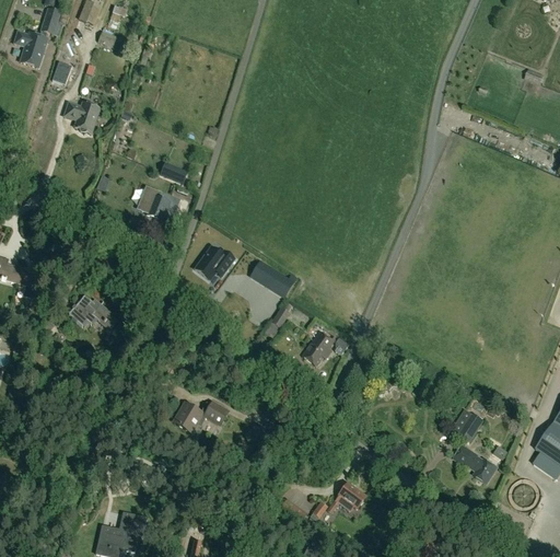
[(94,24),(101,6),(88,0),(85,0),(78,19),(94,24)]
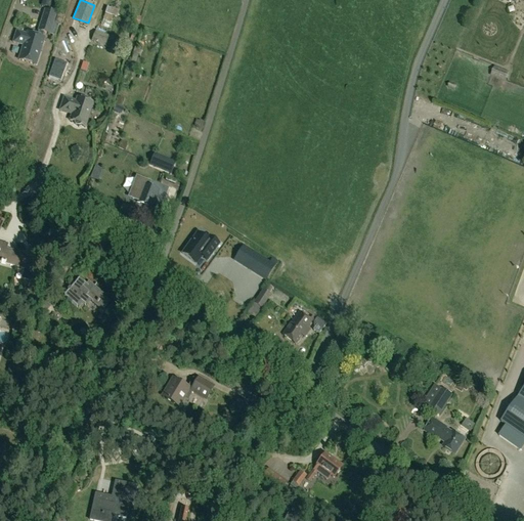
[(44,36),(42,35),(44,30),(50,32),(57,10),(44,6),(37,28),(38,29),(37,33),(27,31),(27,32),(16,29),(12,40),(23,43),(18,57),(35,62),(44,36)]
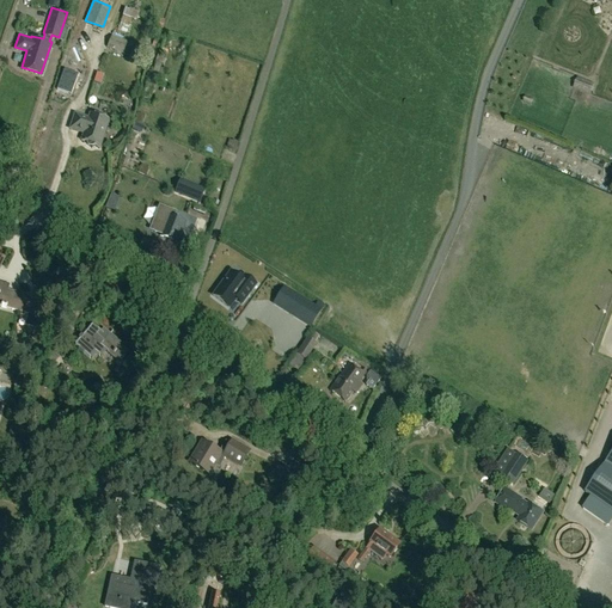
[(163,26),(165,18),(159,17),(157,24),(154,32),(159,35),(163,26)]
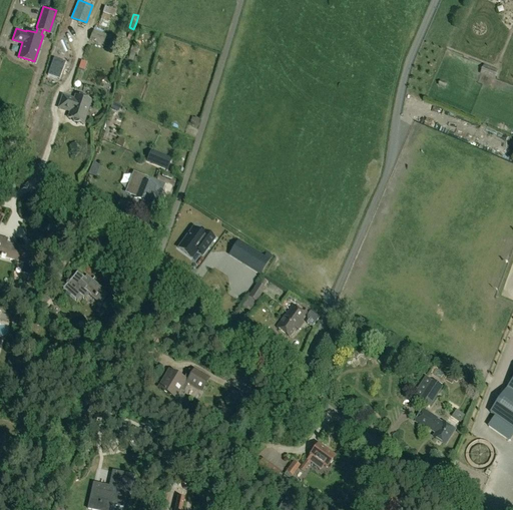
[(95,40),(99,31),(92,28),(89,37),(95,40)]
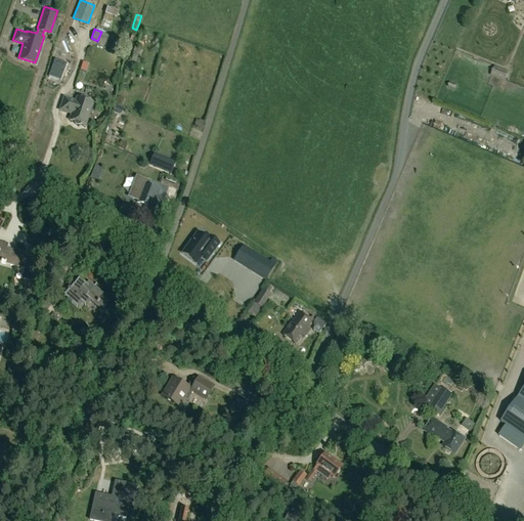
[(490,74),(506,79),(510,69),(493,63),(490,74)]
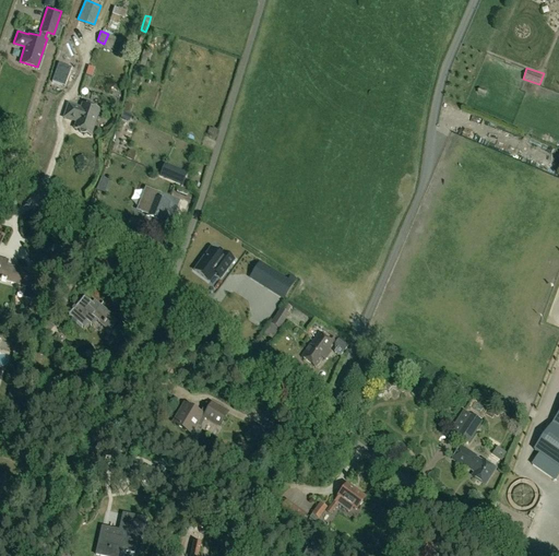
[(68,102),(63,115),(72,118),(72,116),(76,118),(74,126),(79,127),(80,129),(82,131),(84,131),(86,130),(91,131),(99,107),(82,102),(81,106),(68,102)]
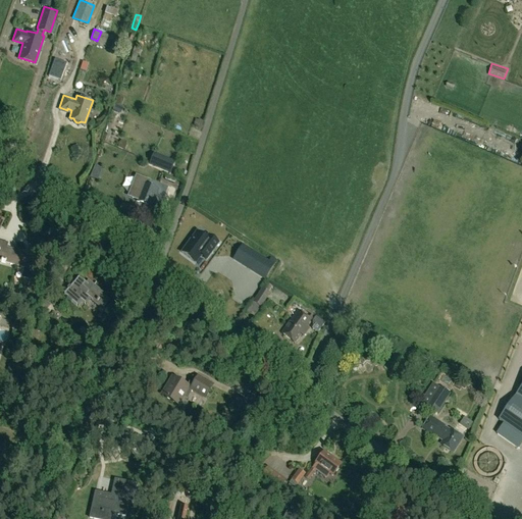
[(53,132),(62,133),(62,125),(54,124),(53,132)]
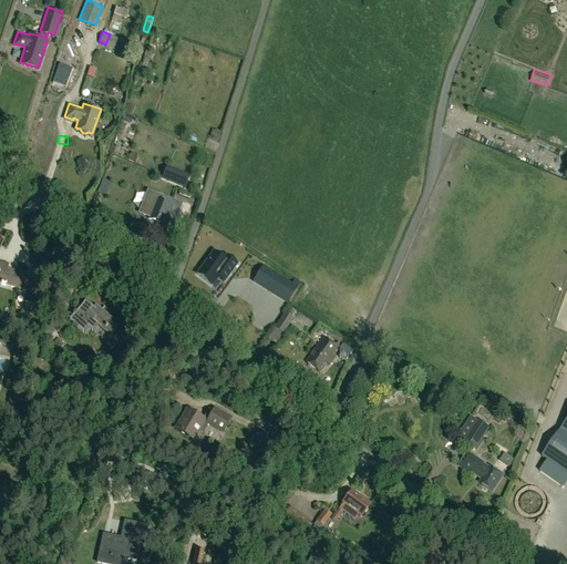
[(186,180),(189,173),(165,164),(163,171),(162,174),(185,184),(186,180)]
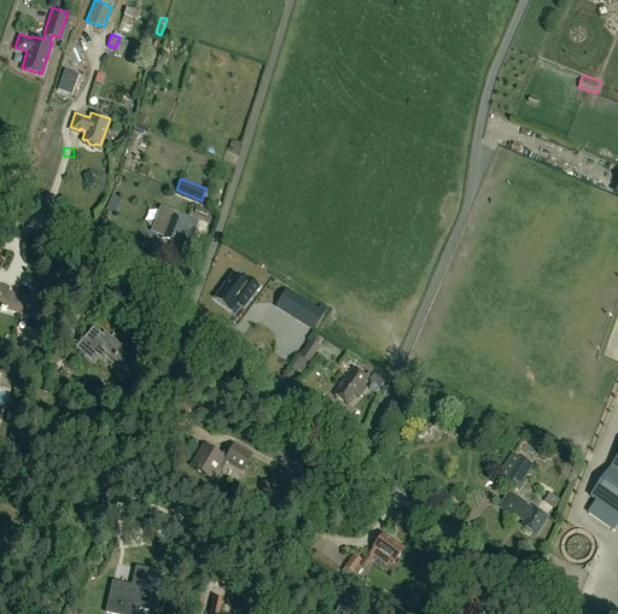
[(180,241),(187,222),(176,217),(178,211),(159,205),(150,231),(161,234),(161,235),(180,241)]
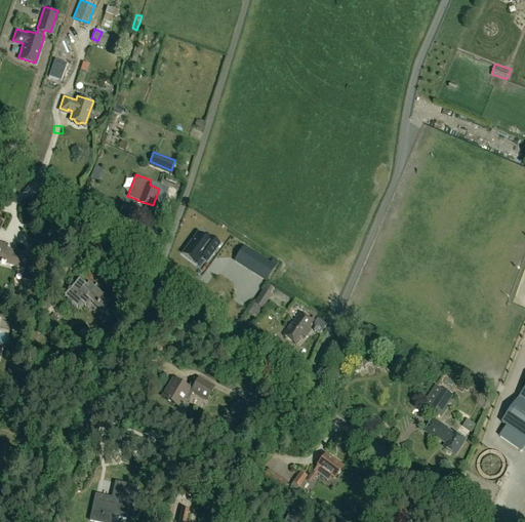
[(178,199),(182,182),(175,181),(172,198),(178,199)]
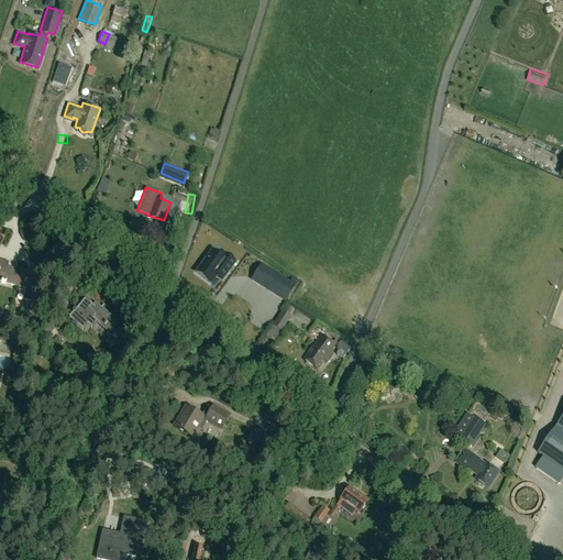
[(223,251),(221,254),(211,248),(195,271),(210,282),(216,274),(222,278),(235,260),(223,251)]
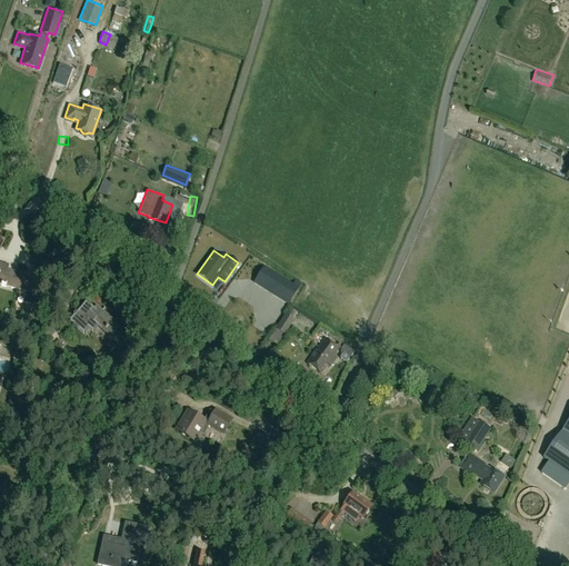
[(9,262),(0,259),(0,283),(26,289),(22,300),(32,303),(36,293),(37,293),(42,271),(30,268),(29,274),(7,268),(9,262)]
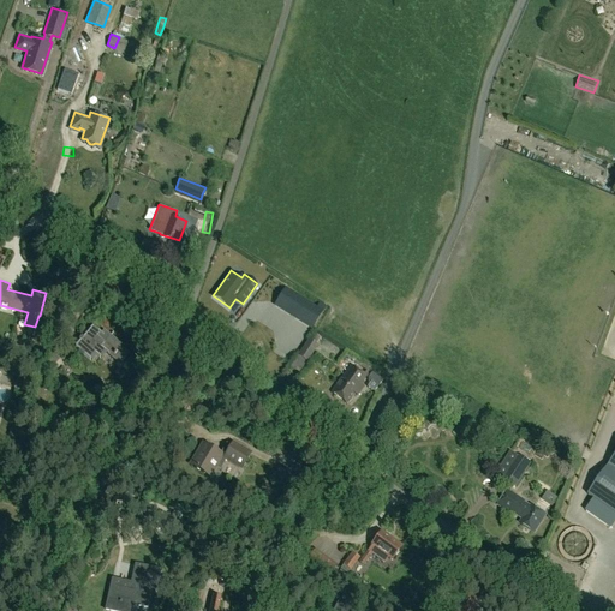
[(275,301),(312,325),(324,305),(318,300),(316,305),(286,286),(275,301)]
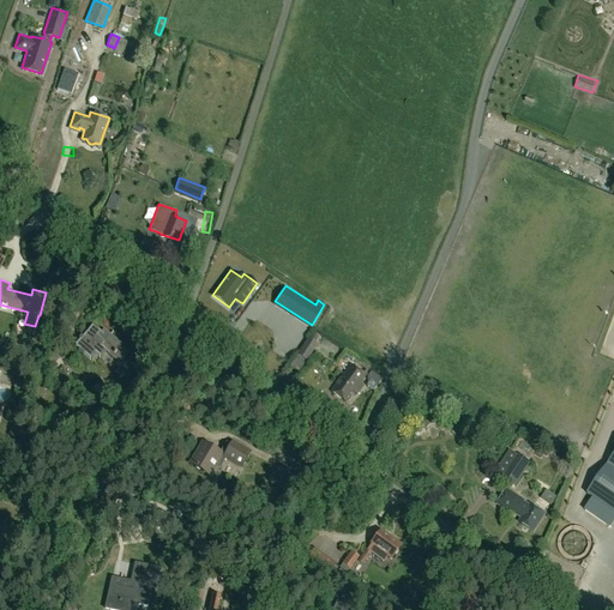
[(100,330),(92,322),(74,344),(91,357),(96,351),(101,355),(106,349),(108,351),(120,362),(128,350),(121,344),(122,343),(103,326),(100,330)]
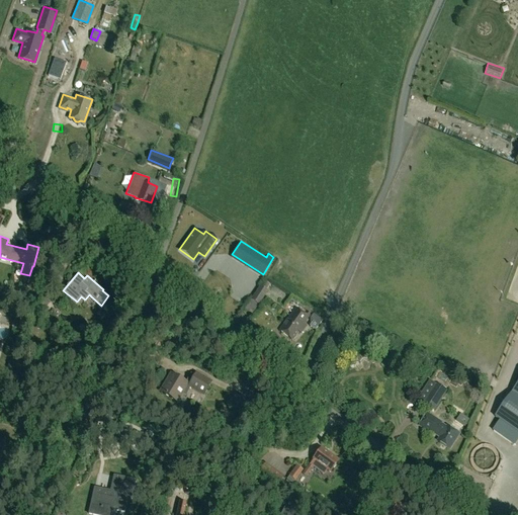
[(264,279),(261,284),(259,283),(244,308),(251,312),(257,303),(258,303),(267,288),(265,287),(269,282),(264,279)]
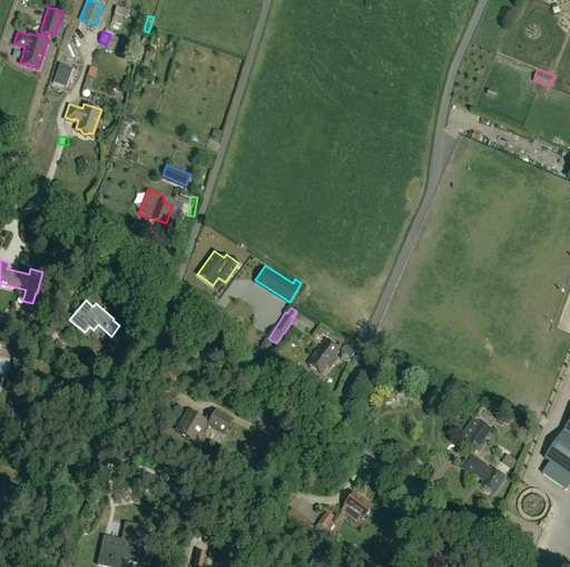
[(325,336),(307,361),(321,371),(338,346),(325,336)]
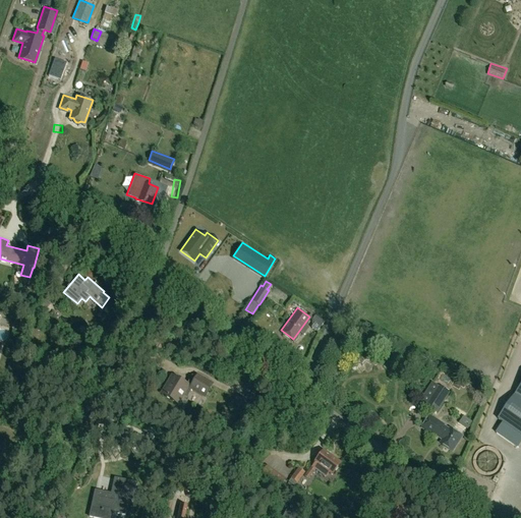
[(320,312),(313,308),(308,314),(312,318),(311,319),(314,321),(311,325),(316,328),(320,325),(320,326),(325,319),(324,319),(326,317),(320,312)]
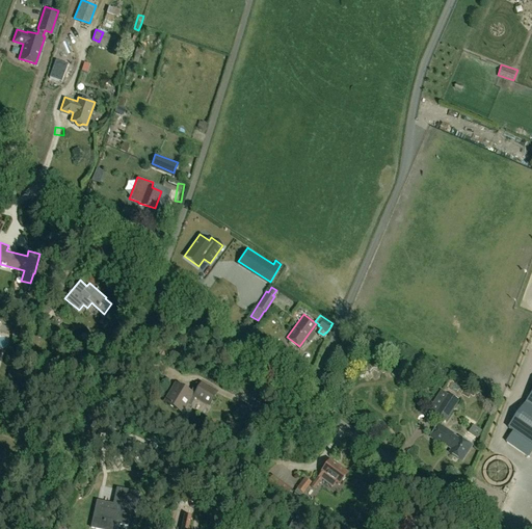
[(397,363),(401,356),(394,352),(390,359),(397,363)]
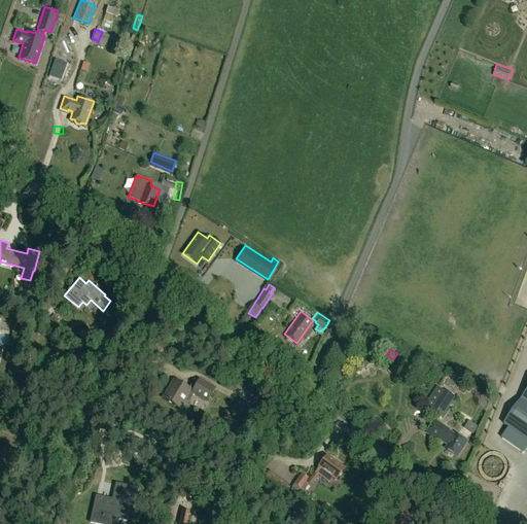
[(174,388),(168,399),(180,407),(186,395),(189,396),(194,390),(207,398),(214,386),(200,378),(198,381),(195,379),(189,387),(174,379),(170,386),(174,388)]
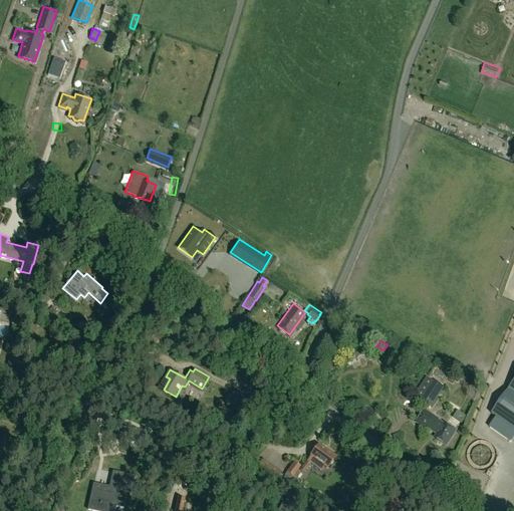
[(427,374),(414,394),(431,405),(444,385),(434,378),(433,378),(427,374)]
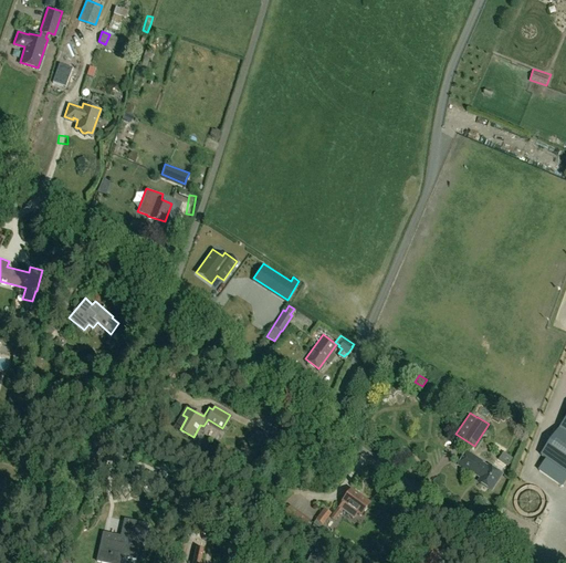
[(565,417),(542,452),(565,469),(565,417)]
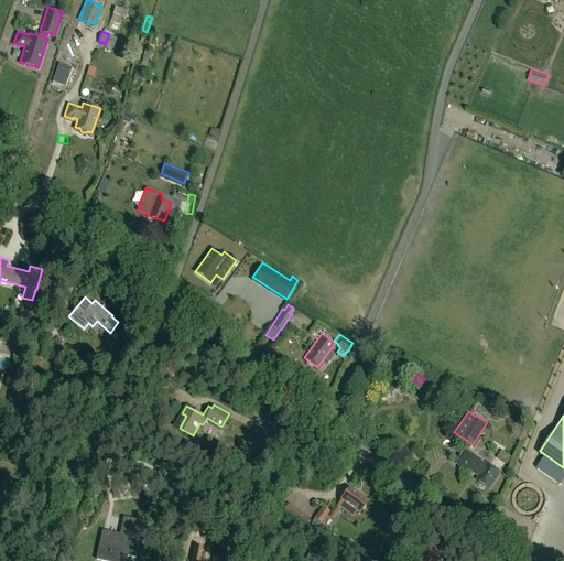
[(474,455),(475,453),(465,446),(455,462),(465,468),(467,465),(479,473),(476,477),(490,486),(500,470),(487,461),(486,463),(474,455)]
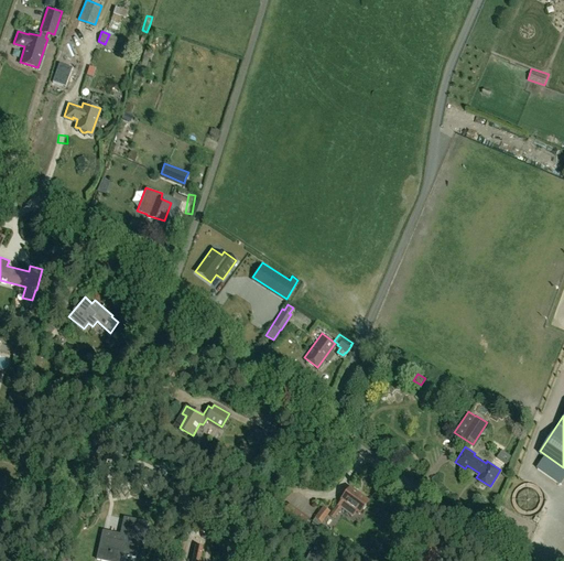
[(497,456),(506,462),(511,454),(502,449),(497,456)]
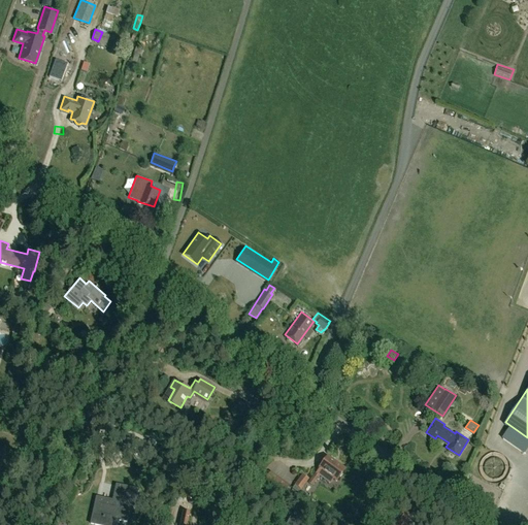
[(320,466),(317,470),(330,481),(333,476),(336,479),(344,467),(337,462),(338,460),(331,455),(329,456),(326,454),(322,459),(323,460),(319,465),(320,466)]
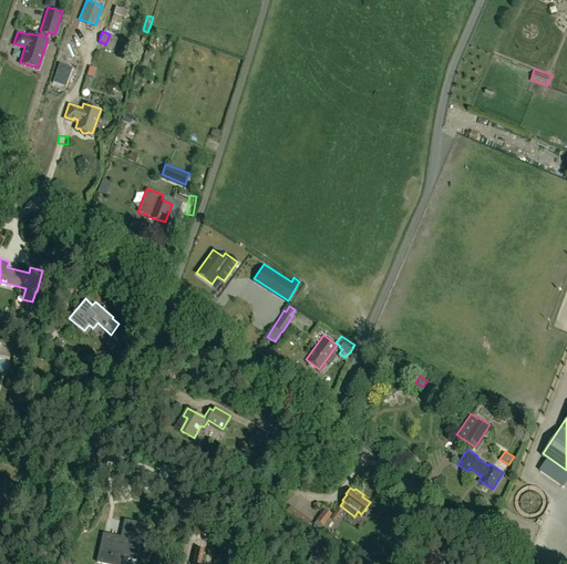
[(310,520),(290,504),(281,515),(301,531),(310,520)]
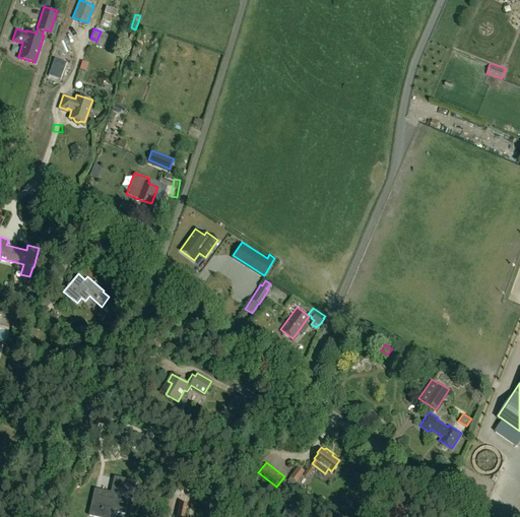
[(294,483),(303,471),(297,466),(287,478),(294,483)]
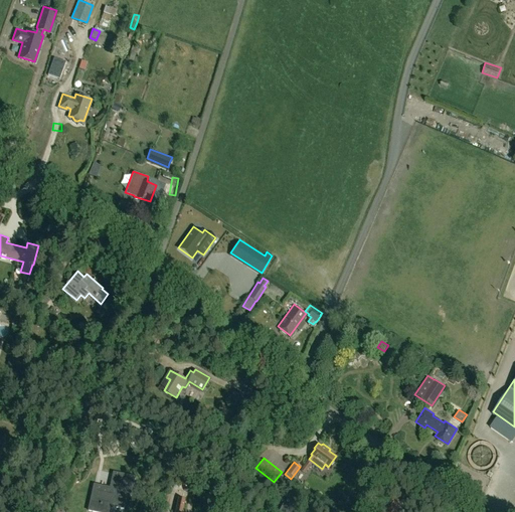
[(115,471),(111,487),(94,483),(89,508),(104,511),(108,511),(110,503),(123,506),(127,491),(130,492),(134,475),(115,471)]
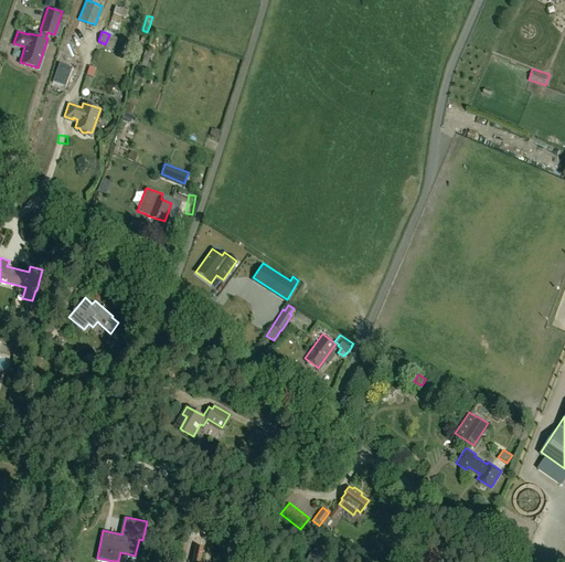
[(199,561),(202,547),(195,544),(191,561),(199,561)]
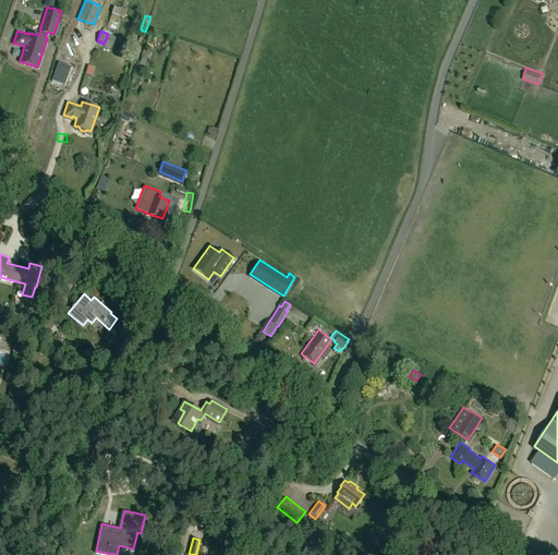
[(431,550),(434,545),(425,540),(423,544),(431,550)]
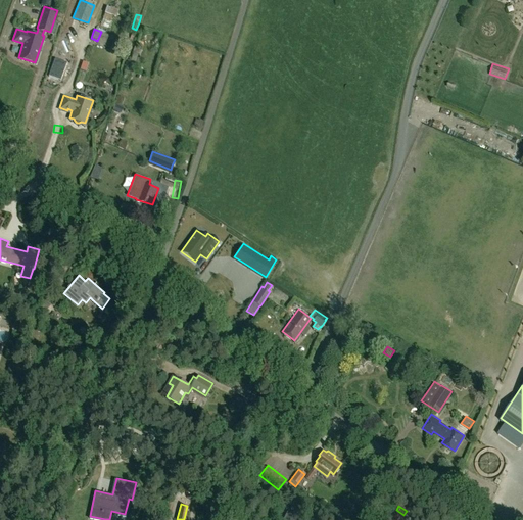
[(302,519),(299,518),(299,516),(288,511),(283,519),(302,519)]
